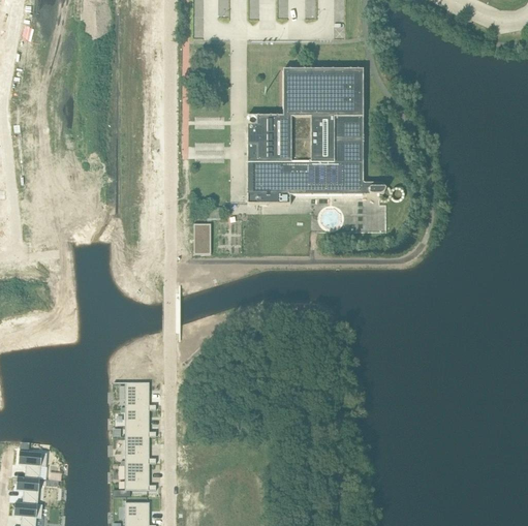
[(379,193),(380,193),(381,193),(382,193),(383,192),(384,192),(384,191),(385,191),(385,190),(386,189),(386,188),(386,187),(386,186),(386,185),(385,184),(384,183),(383,182),(382,181),(381,181),(368,181),(366,181),(365,181),(364,180),(364,179),(364,68),(284,67),(284,114),(248,114),(248,116),(250,117),(250,118),(250,119),(250,120),(250,121),(248,122),(248,203),(260,203),(291,203),(291,193),(379,193)]
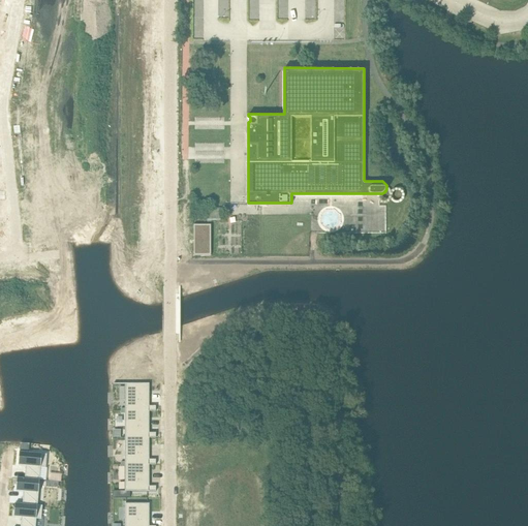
[(209,209),(217,210),(217,215),(221,215),(221,206),(209,206),(209,209)]
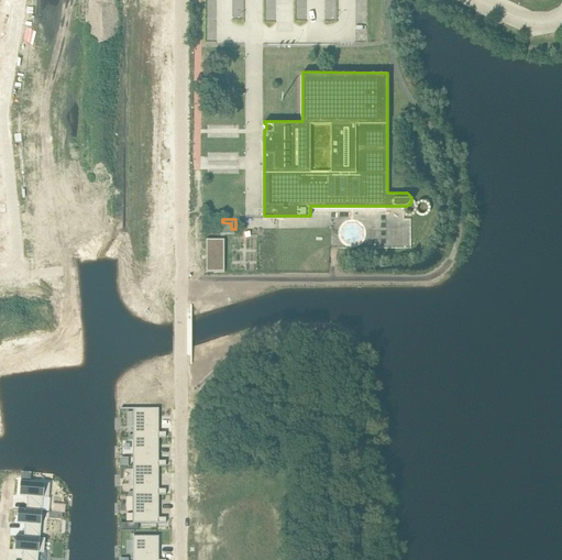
[(226,235),(207,235),(207,268),(226,268),(226,235)]
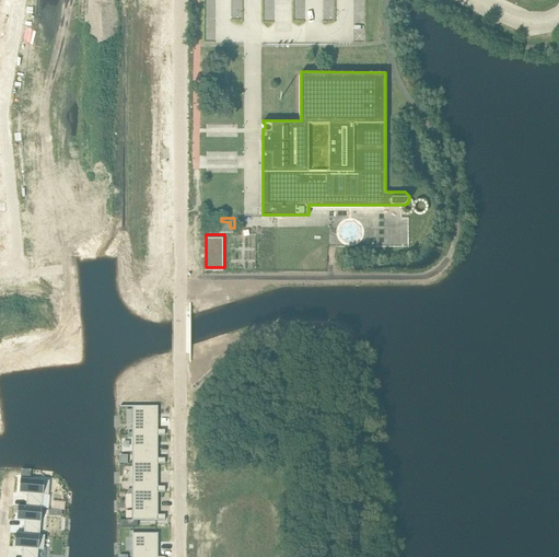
[(159,403),(134,403),(134,404),(134,430),(134,432),(156,432),(159,432),(166,432),(166,427),(159,427),(159,414),(156,414),(156,405),(159,405),(159,403)]
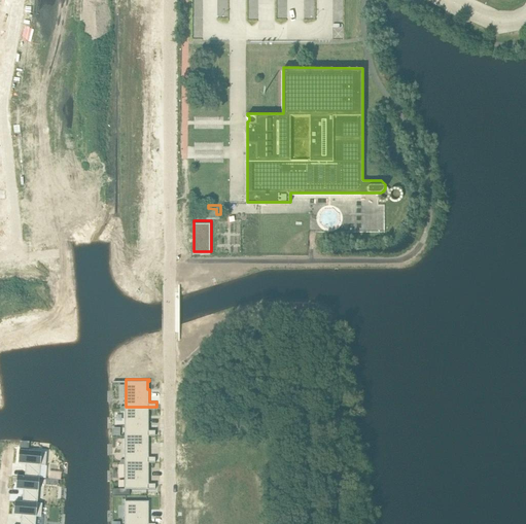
[(147,407),(126,407),(126,409),(126,433),(147,433),(149,433),(156,433),(156,428),(149,428),(149,416),(147,416),(147,407)]
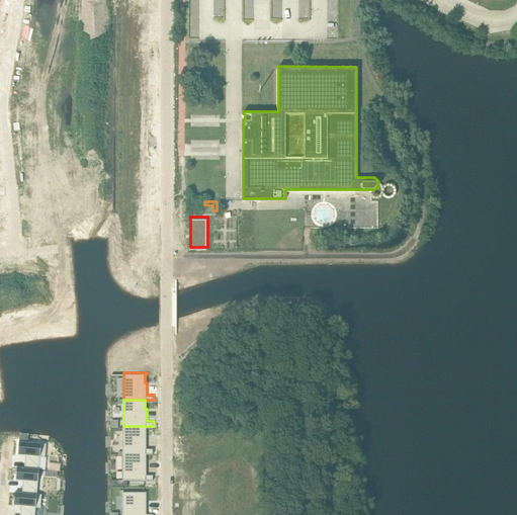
[(145,426),(123,426),(123,449),(123,451),(145,451),(145,452),(154,452),(154,447),(147,447),(147,435),(145,435),(145,426)]
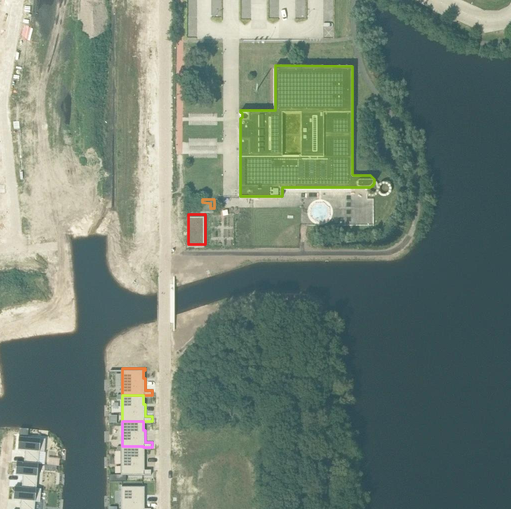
[(17,459),(17,460),(39,462),(40,449),(45,449),(46,440),(46,437),(40,436),(40,435),(32,435),(32,436),(20,434),(19,447),(26,448),(25,460),(17,459)]
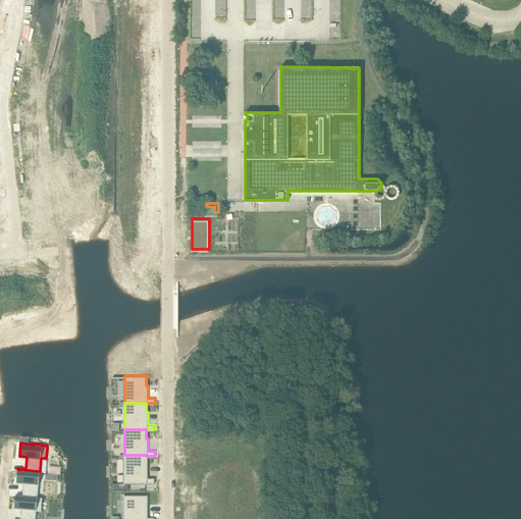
[(146,455),(124,455),(124,458),(124,482),(155,482),(155,477),(148,477),(148,465),(146,465),(146,456),(146,455)]
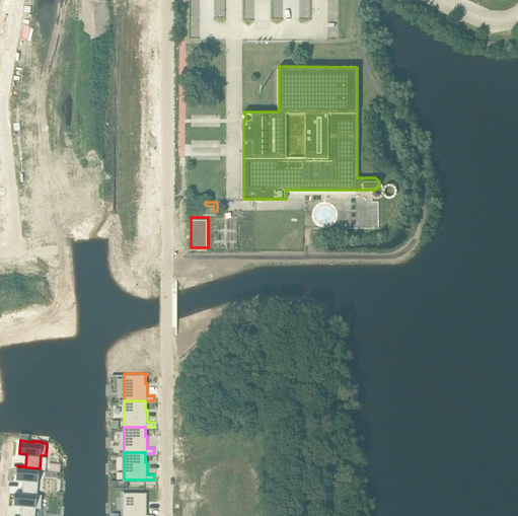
[(15,491),(15,492),(43,494),(38,493),(40,468),(17,466),(16,478),(24,480),(23,492),(15,491)]
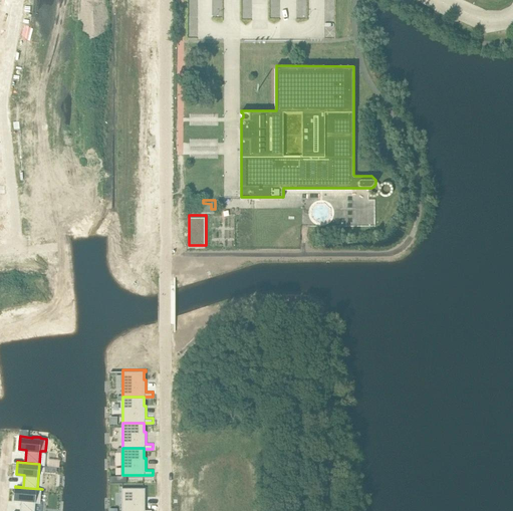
[(35,510),(36,501),(40,501),(41,492),(42,492),(42,489),(15,487),(14,499),(22,500),(20,510),(35,510)]
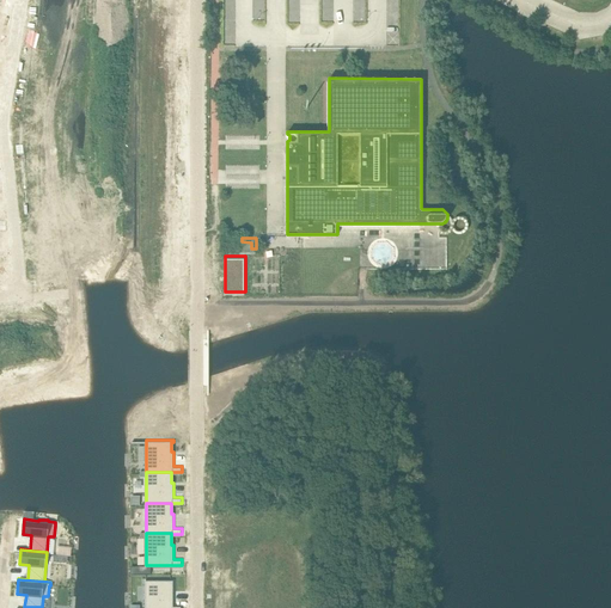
[(173,579),(146,579),(146,607),(145,607),(181,607),(182,606),(173,606),(173,590),(171,590),(171,582),(173,582),(173,579)]
